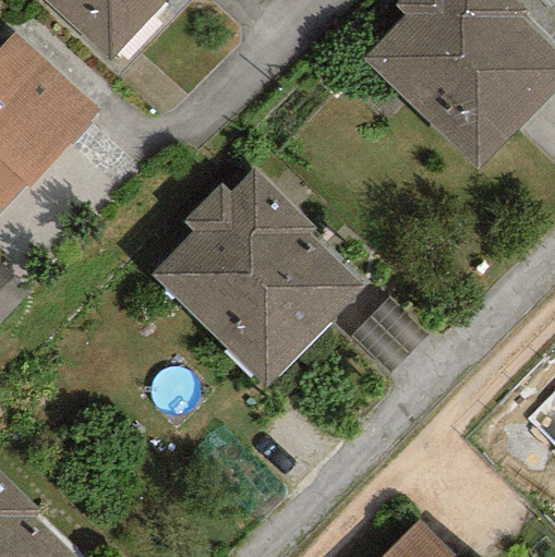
[(41,0),(108,62),(166,0),(41,0)]
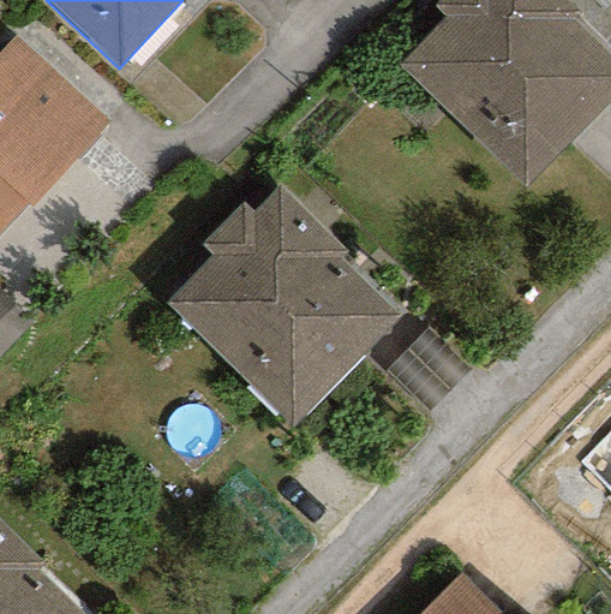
[(439,0),(436,5),(448,17),(401,64),(526,188),(610,101),(610,53),(574,17),(580,11),(569,0),(439,0)]
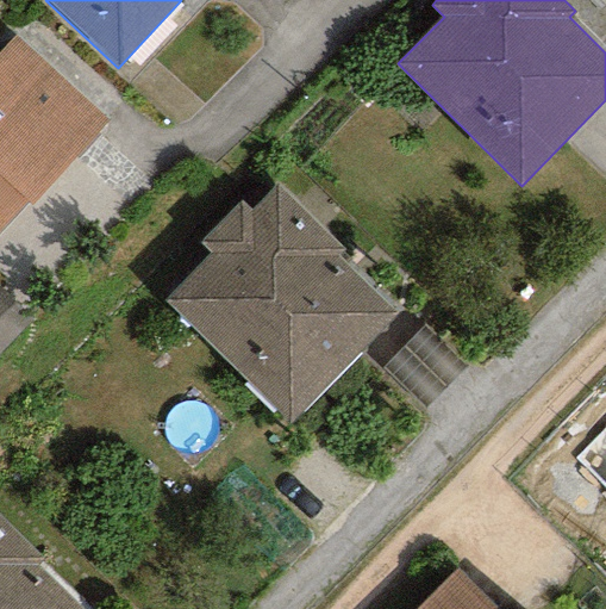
[(0,230),(27,202),(31,205),(108,120),(14,35),(0,50),(0,230)]
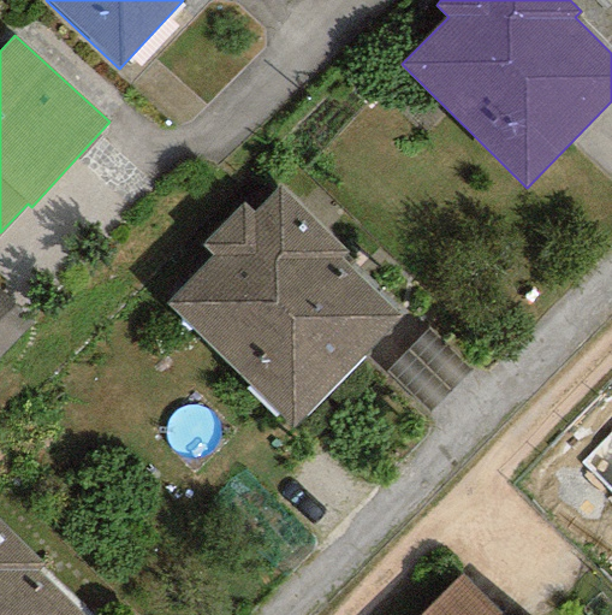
[(254,212),(243,202),(202,242),(214,254),(166,303),(291,427),(402,318),(343,259),(348,253),(280,185),(254,212)]
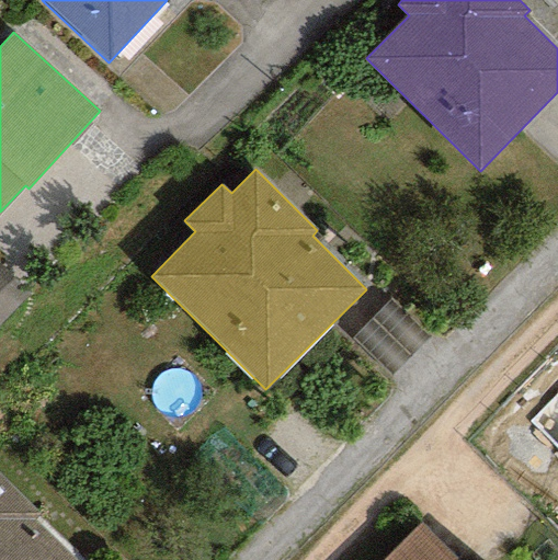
[(557,393),(532,420),(557,446),(557,393)]
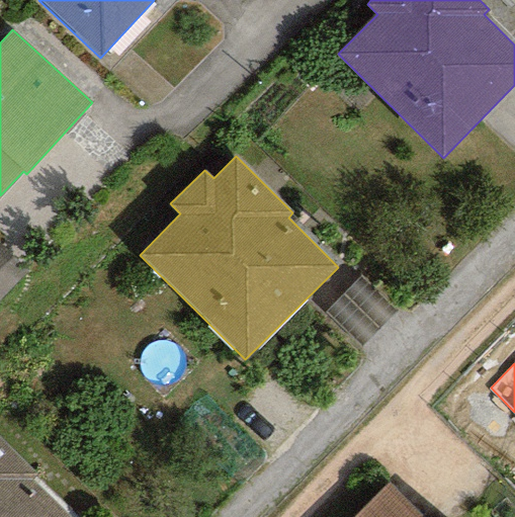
[(0,516),(67,516),(30,481),(37,474),(0,436),(0,516)]
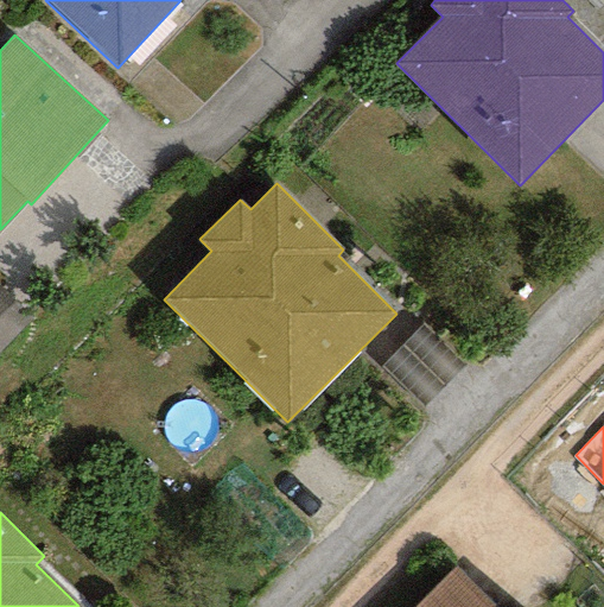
[(497,606),(456,567),(415,606),(497,606)]
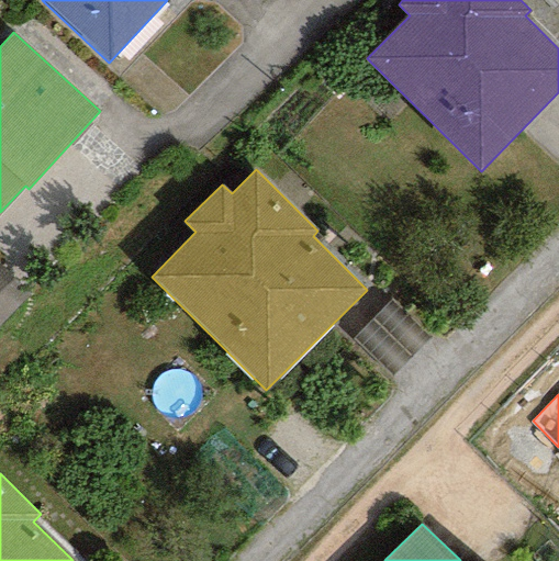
All buildings are outlined.
